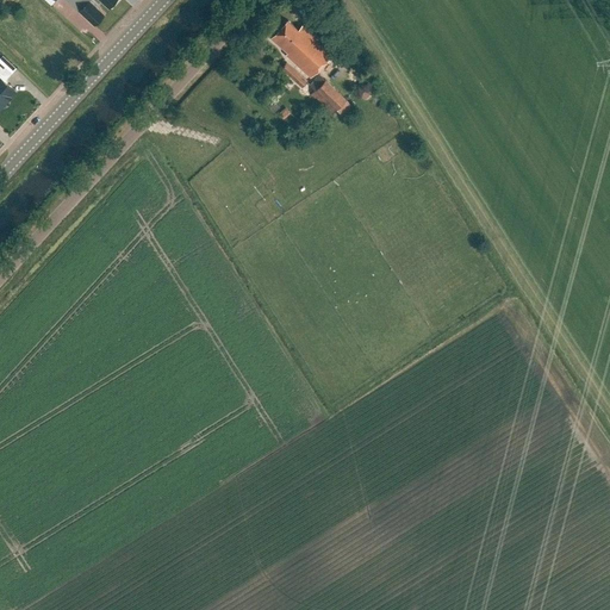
[(68,0),(80,11),(94,24),(104,14),(97,7),(99,4),(94,0),(68,0)]
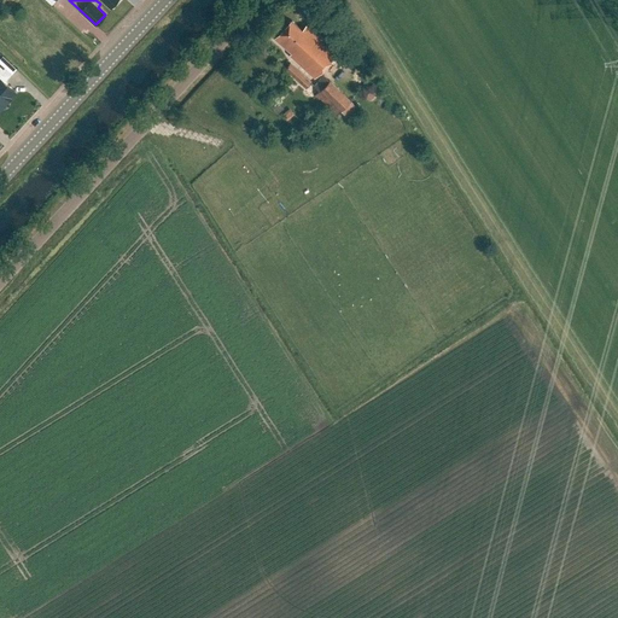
[(302,29),(291,21),(275,39),(291,53),(290,56),(292,58),(297,63),(314,79),(338,52),(307,24),(302,29)]
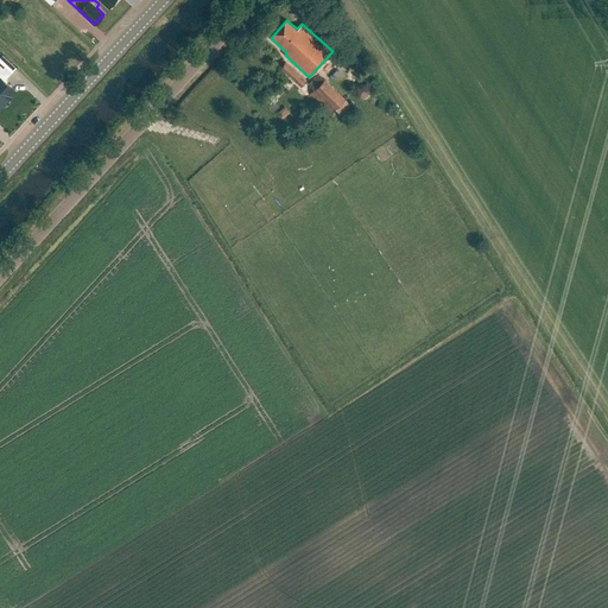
[(0,99),(4,102),(16,90),(4,80),(11,71),(0,61),(0,99)]
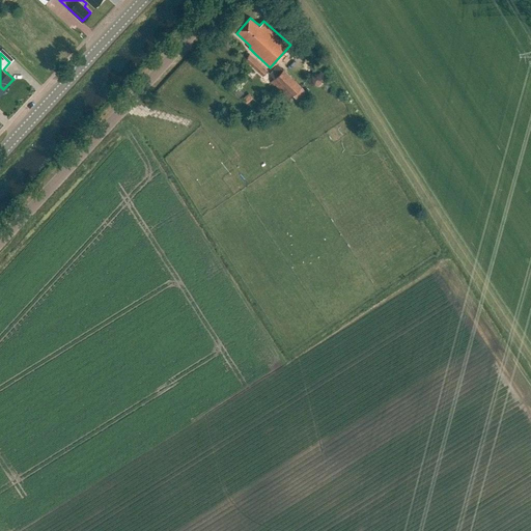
[(262,75),(268,70),(250,53),(245,59),(262,75)]
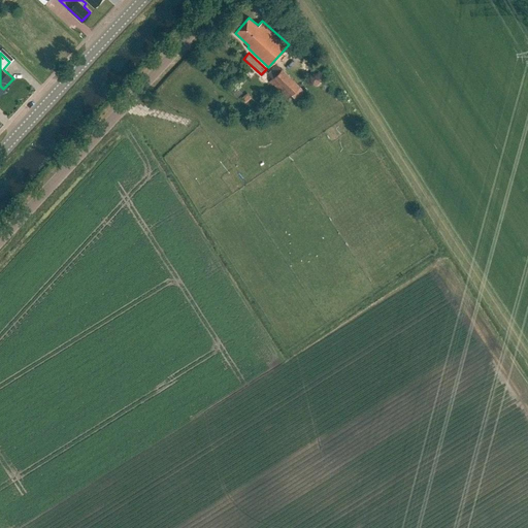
[(287,98),(299,86),(282,69),(269,81),(287,98)]
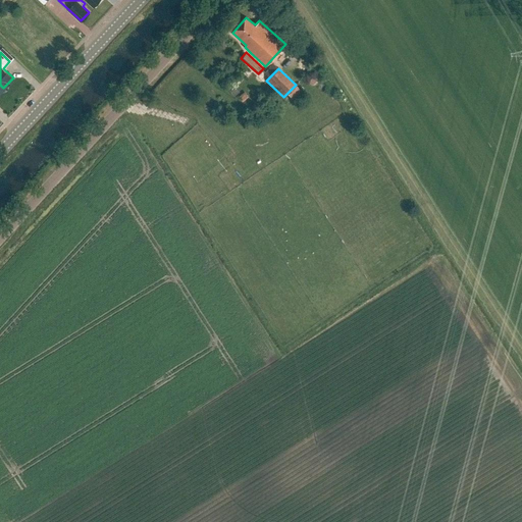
[(235,97),(240,92),(235,86),(228,91),(235,97)]
